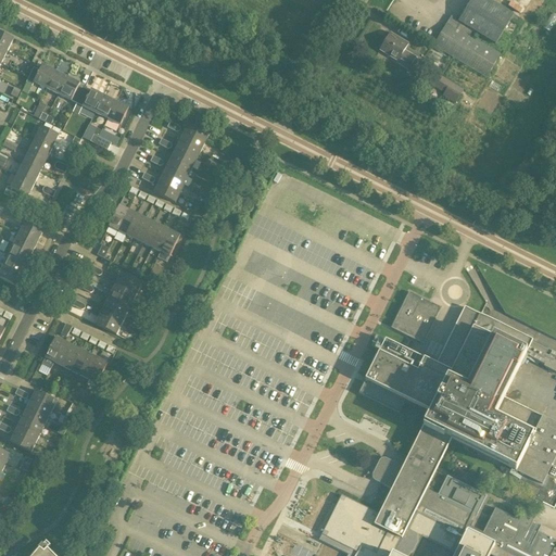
[(443,52),(485,78),(501,54),(469,36),(472,32),(495,46),(514,15),(488,0),(471,0),(458,22),(451,17),(432,48),(442,54),(443,52)]
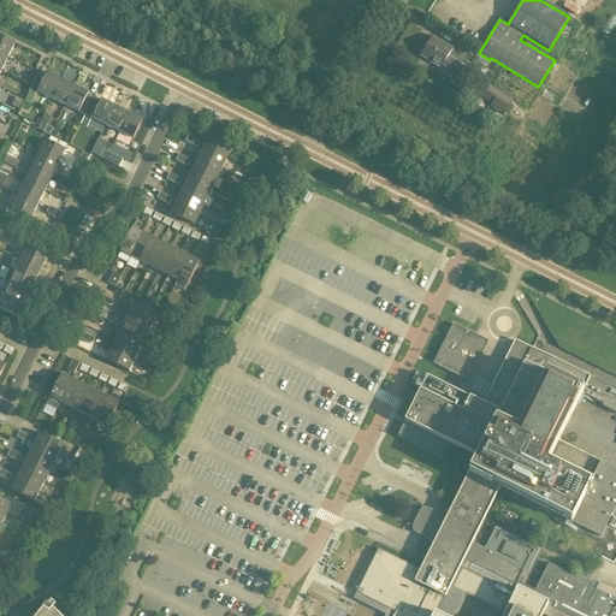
[(15,43),(0,35),(0,53),(7,58),(15,43)]
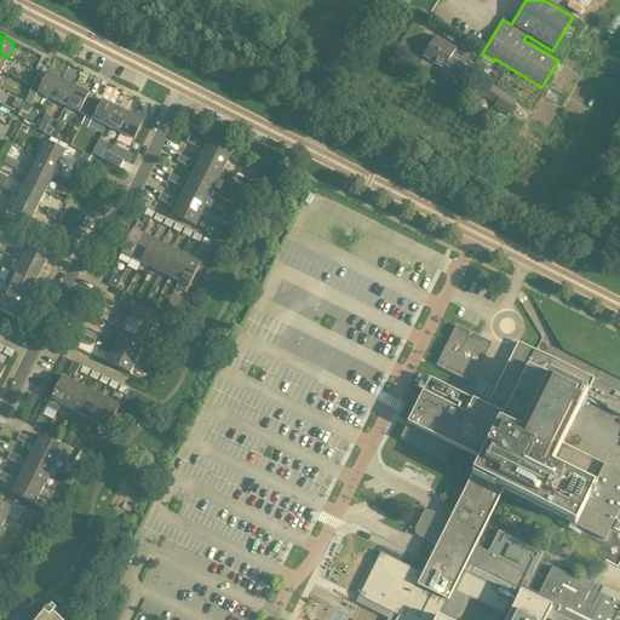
[(442,70),(454,79),(463,64),(451,57),(455,50),(435,38),(423,57),(442,69),(442,70)]
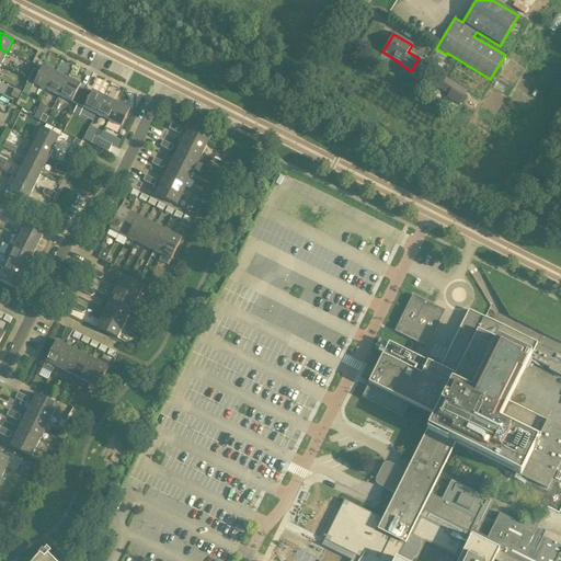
[(39,71),(34,69),(27,80),(26,84),(32,87),(34,83),(46,90),(56,72),(43,66),(39,71)]
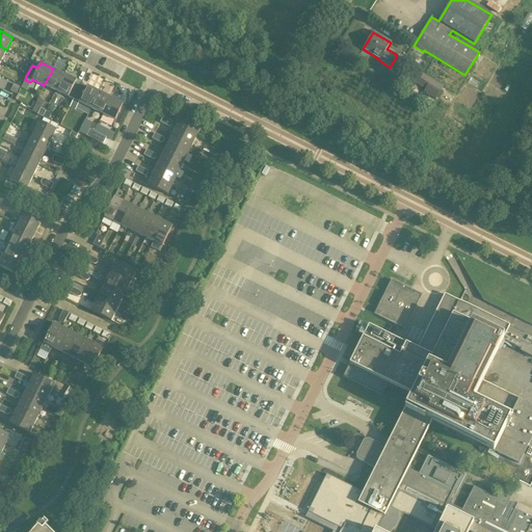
[(56,91),(64,74),(53,69),(44,85),(56,91)]
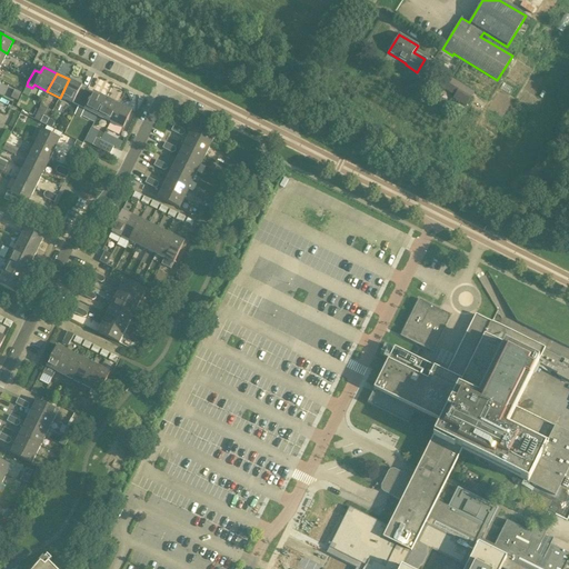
[(81,86),(69,79),(60,98),(78,107),(86,91),(80,88),(81,86)]
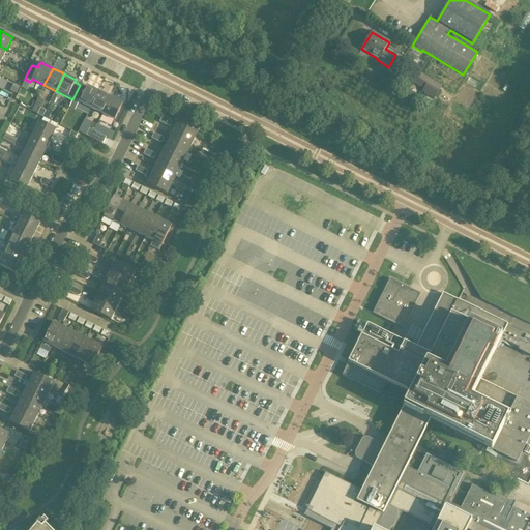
[(418,74),(413,83),(423,89),(422,91),(434,98),(441,87),(418,74)]
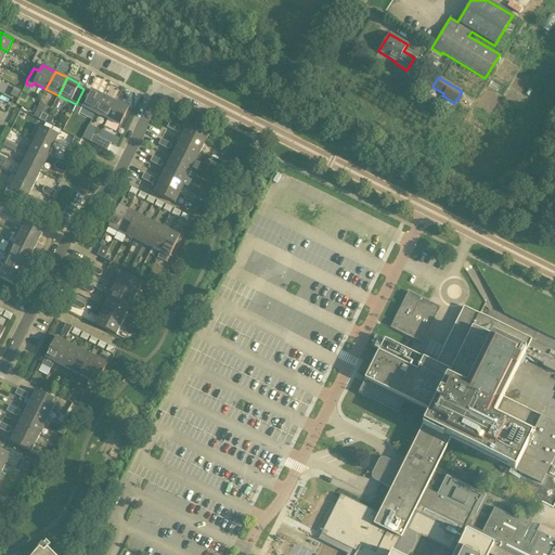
[(84,89),(76,104),(73,112),(78,115),(82,107),(94,114),(104,95),(91,89),(90,92),(84,89)]
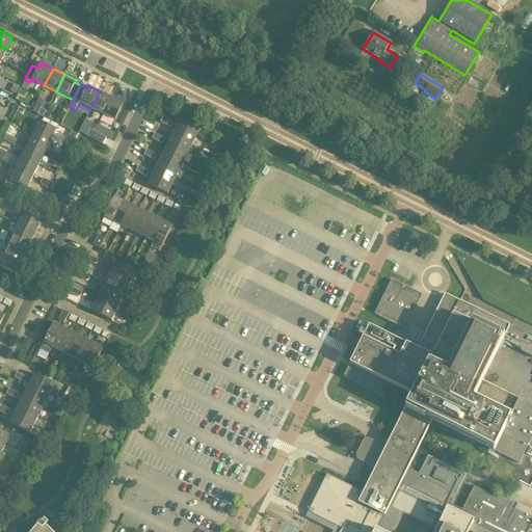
[(100,91),(90,109),(103,114),(111,98),(100,91)]
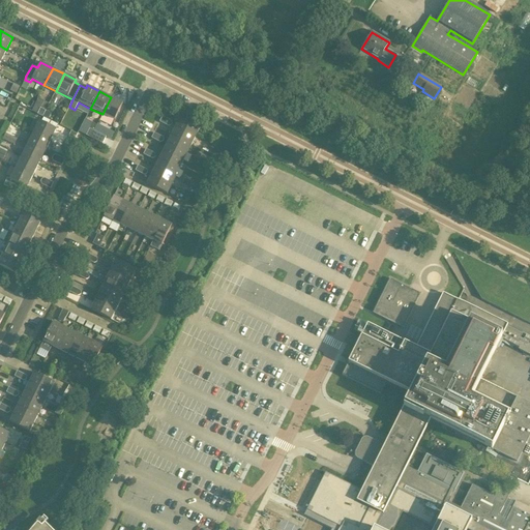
[(114,120),(122,104),(111,97),(102,114),(114,120)]
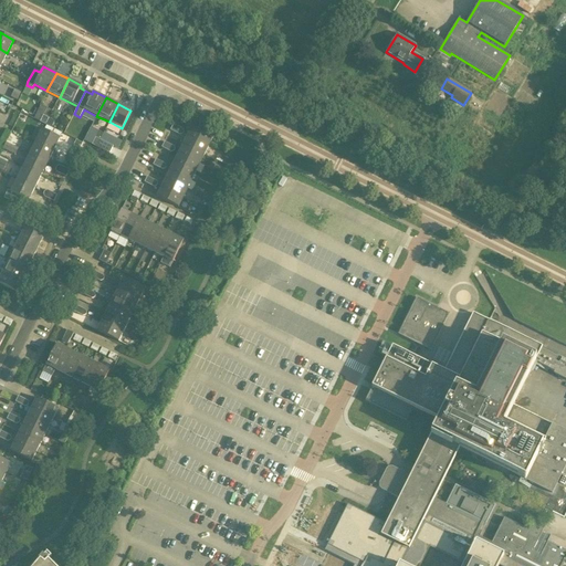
[(43,115),(40,122),(45,125),(49,118),(43,115)]
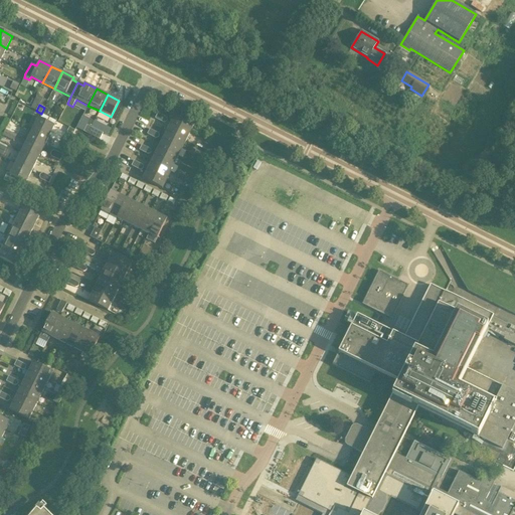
[(55,125),(44,120),(46,116),(42,114),(40,118),(39,117),(33,130),(48,138),(55,125)]
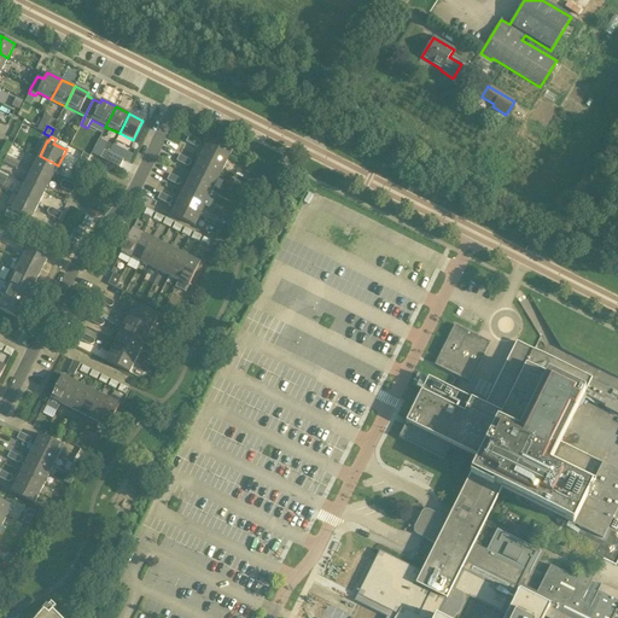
[(233,150),(209,138),(204,147),(204,149),(228,159),(233,150)]
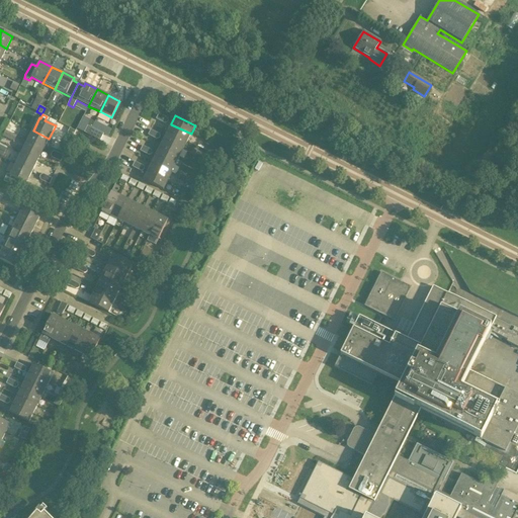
[(90,120),(83,117),(77,128),(89,135),(92,128),(95,122),(90,120)]
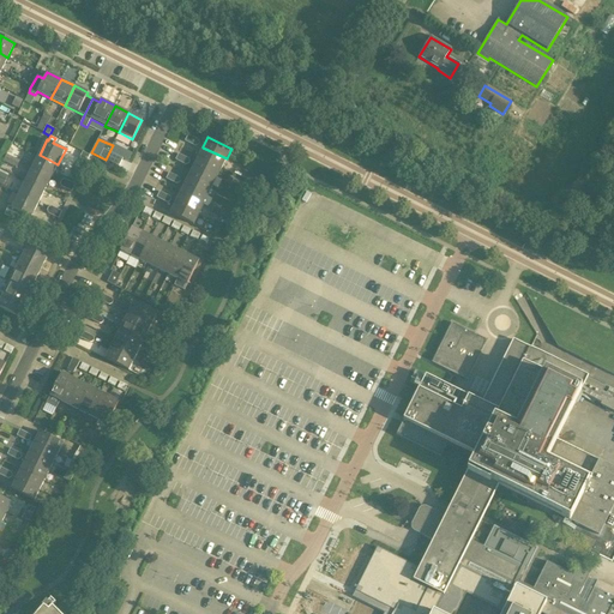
[(227,158),(203,148),(203,146),(198,156),(222,168),(227,158)]
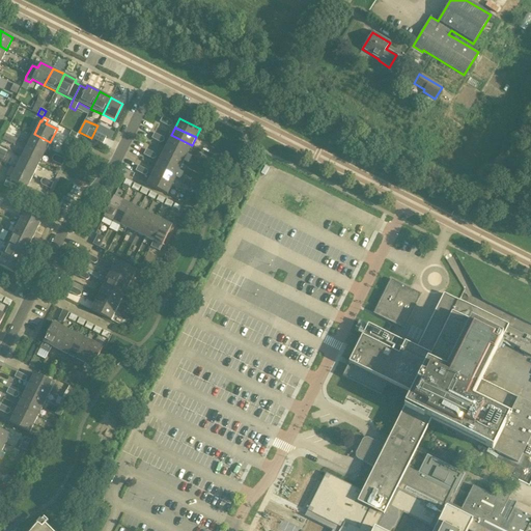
[(72,131),(70,136),(75,139),(78,134),(72,131)]
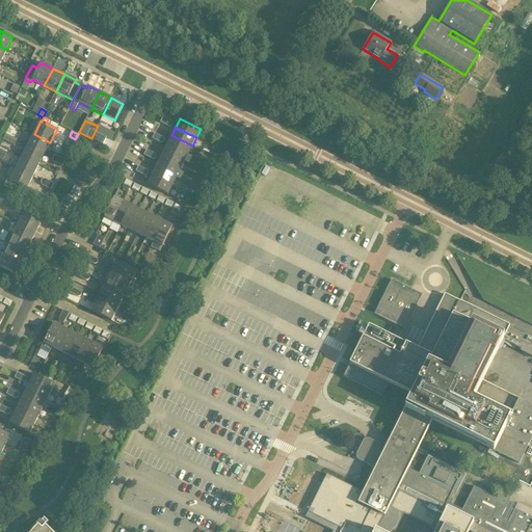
[(103,144),(106,137),(95,132),(91,138),(103,144)]
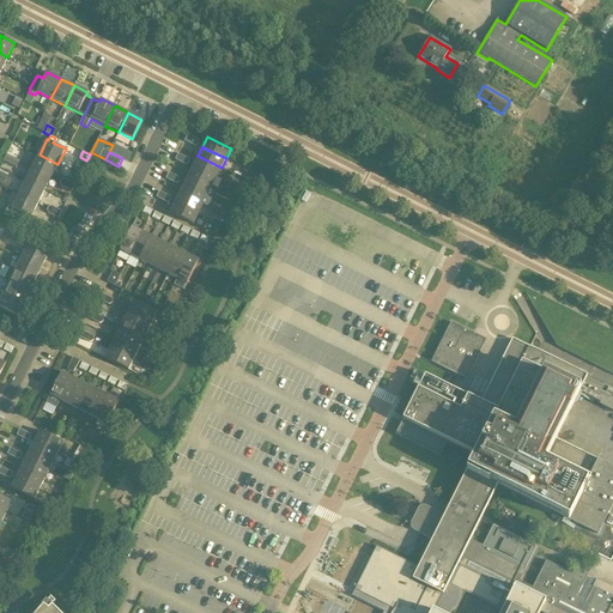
[(19,161),(6,155),(2,162),(16,168),(19,161)]
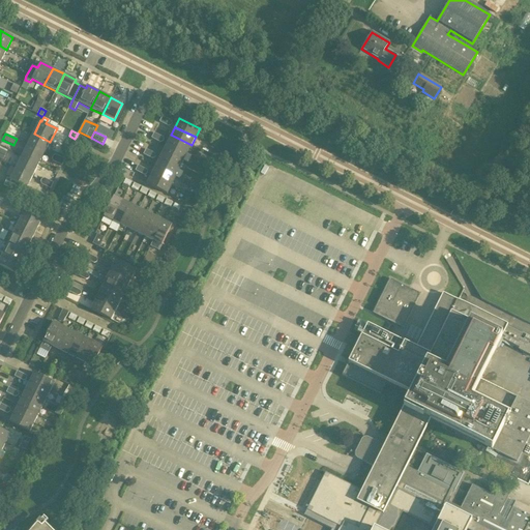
[(50,142),(34,134),(28,145),(45,153),(50,142)]
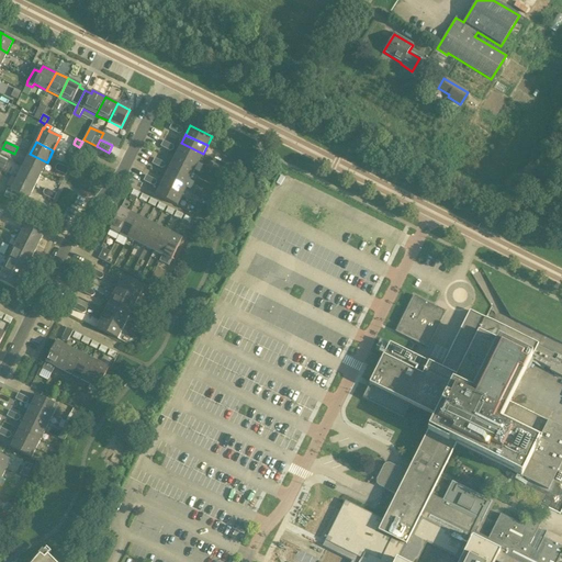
[(203,154),(181,143),(177,152),(178,152),(199,163),(203,154)]
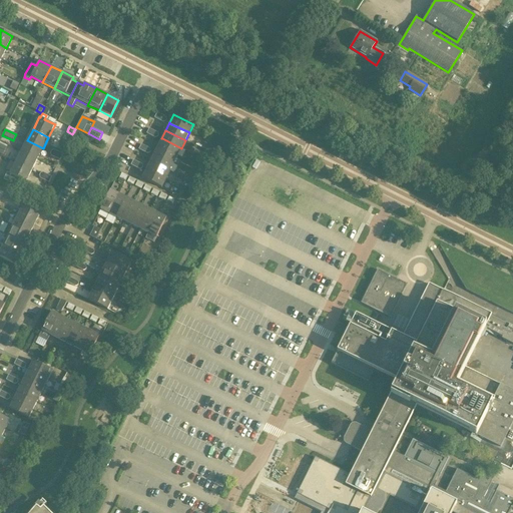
[(181,148),(162,138),(161,138),(157,146),(177,156),(181,148)]
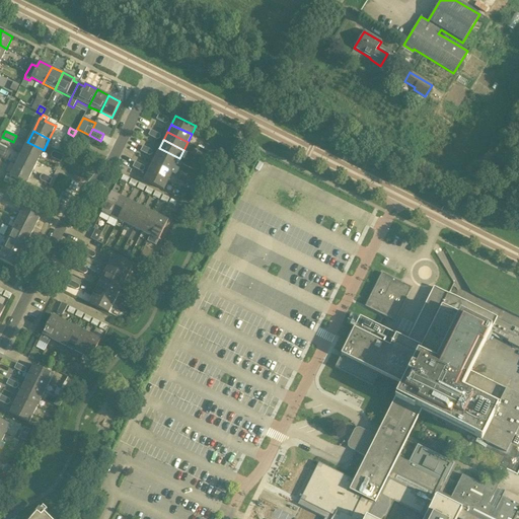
[(44,150),(27,142),(21,153),(38,161),(44,150)]
